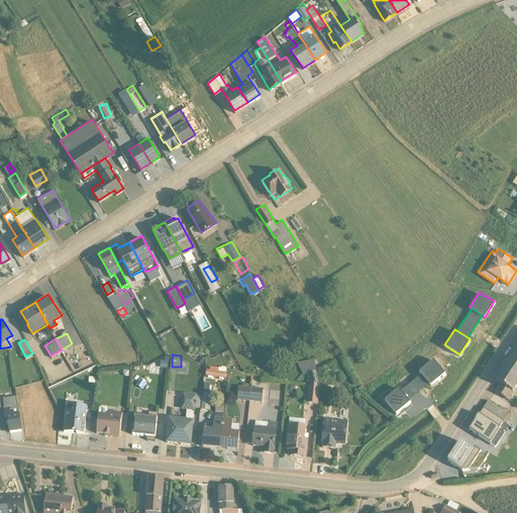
[(302,371),(317,367),(315,355),(299,360),(302,371)]
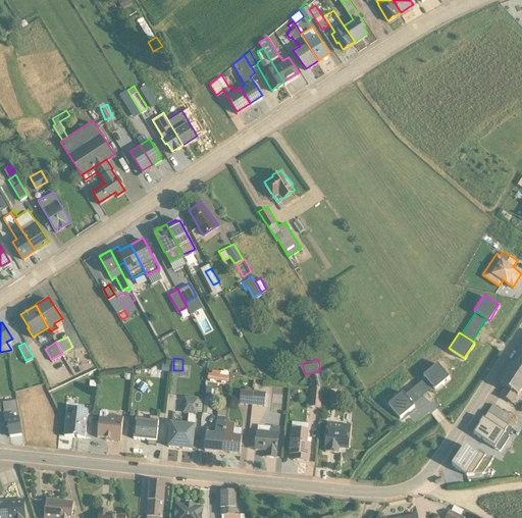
[(521,363),(515,359),(500,381),(505,385),(500,393),(512,401),(517,393),(518,394),(521,386),(521,363)]
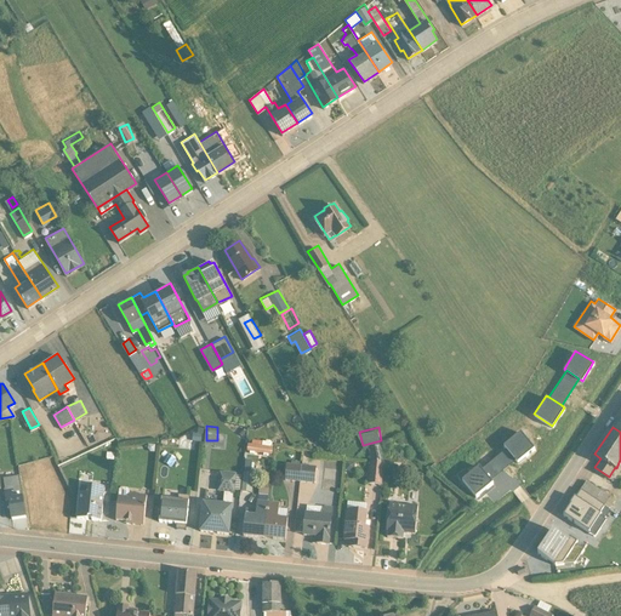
[(204,428),(181,428),(180,443),(197,443),(197,434),(204,434),(204,428)]
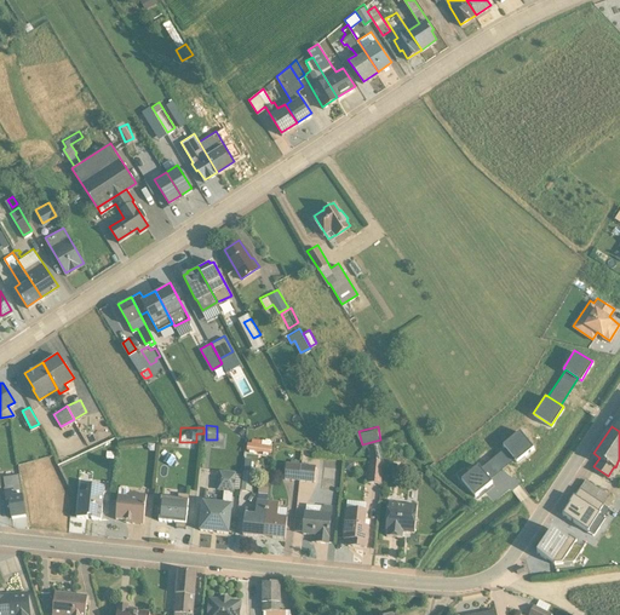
[(514,458),(516,460),(533,446),(520,430),(503,443),(505,446),(514,458)]
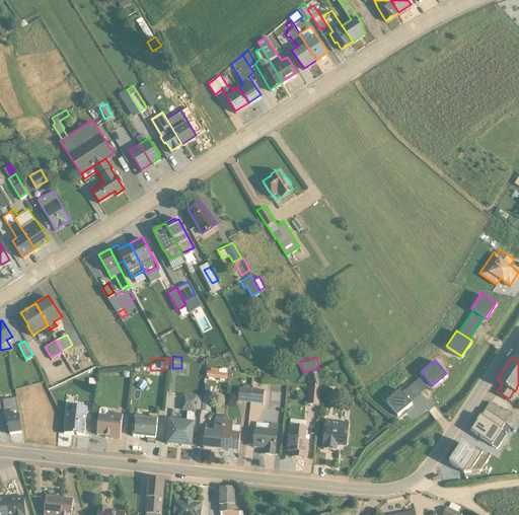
[(210,364),(209,374),(228,376),(229,370),(221,369),(221,366),(210,364)]
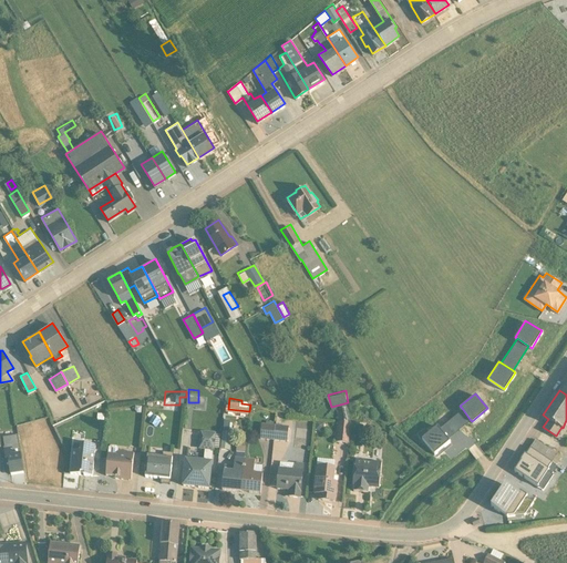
[(462,408),(439,427),(447,437),(470,419),(462,408)]
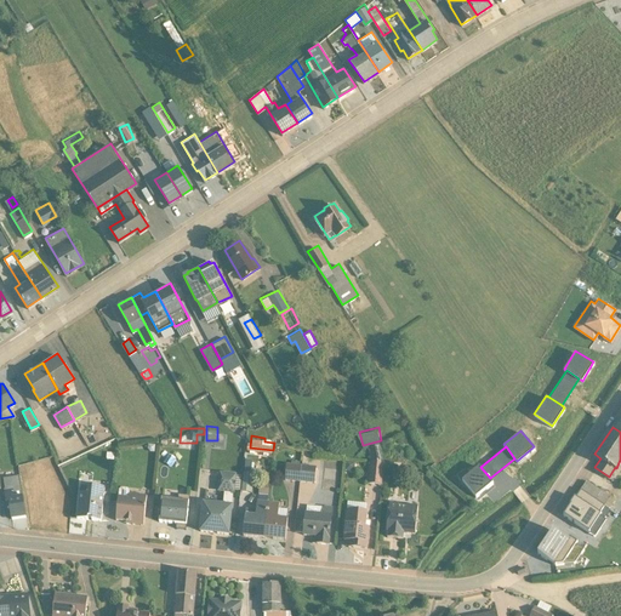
[(382,462),(371,461),(369,484),(380,485),(382,462)]
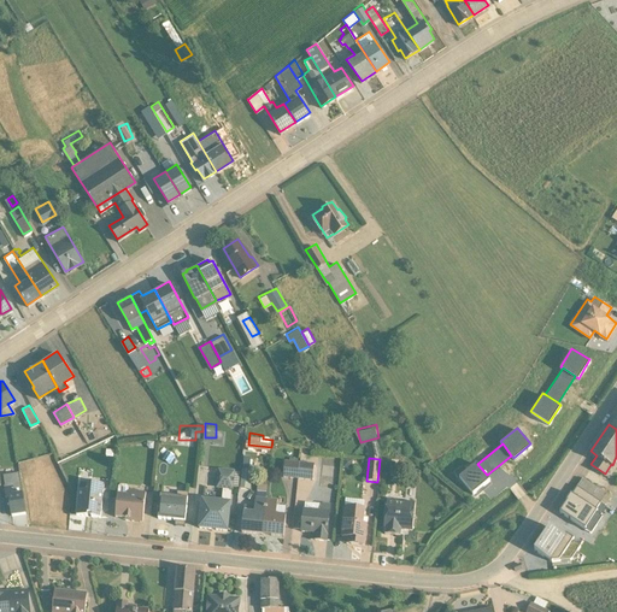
[(246,460),(242,460),(240,486),(250,487),(251,468),(245,466),(246,460)]
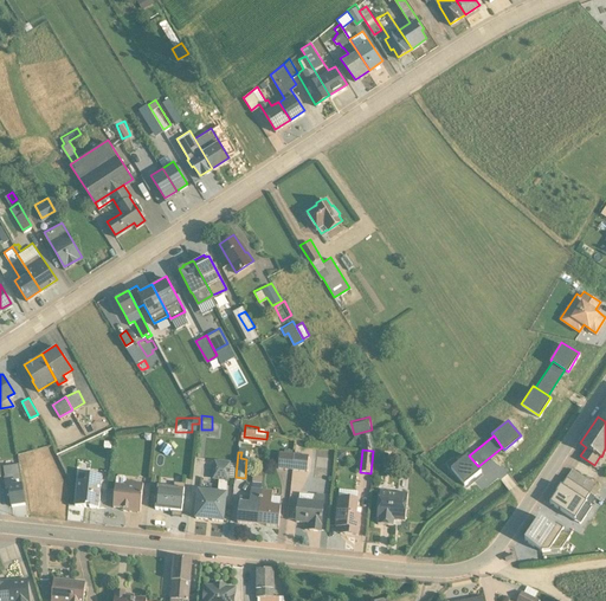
[(309,454),(281,452),(278,465),(308,469),(309,454)]
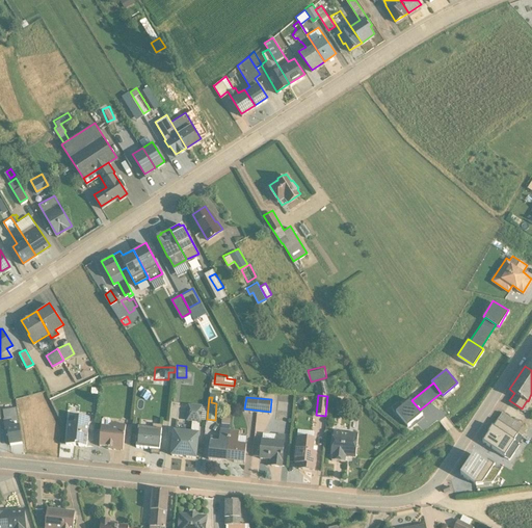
[(396,410),(407,424),(422,413),(420,410),(411,400),(410,398),(396,410)]
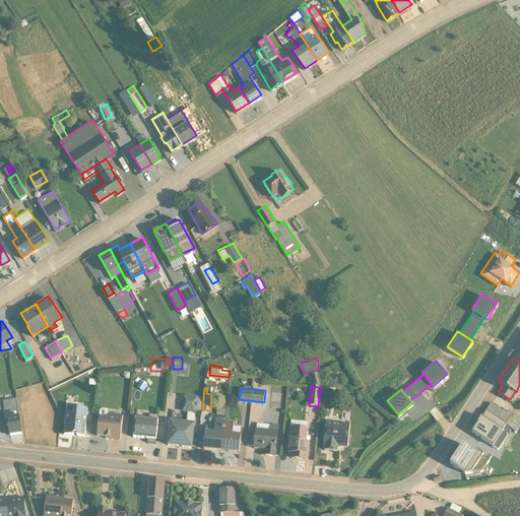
[(197,408),(199,395),(198,395),(198,394),(183,393),(181,409),(187,410),(186,420),(170,417),(168,443),(191,445),(195,421),(193,421),(194,411),(196,411),(196,408),(197,408)]
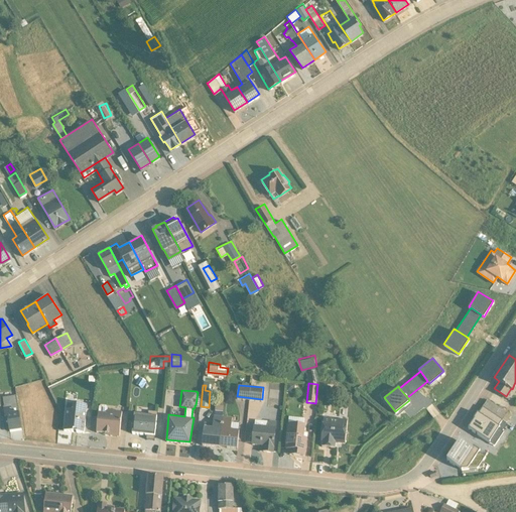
[(220,445),(223,398),(216,397),(214,413),(213,413),(213,420),(205,420),(202,443),(220,445)]
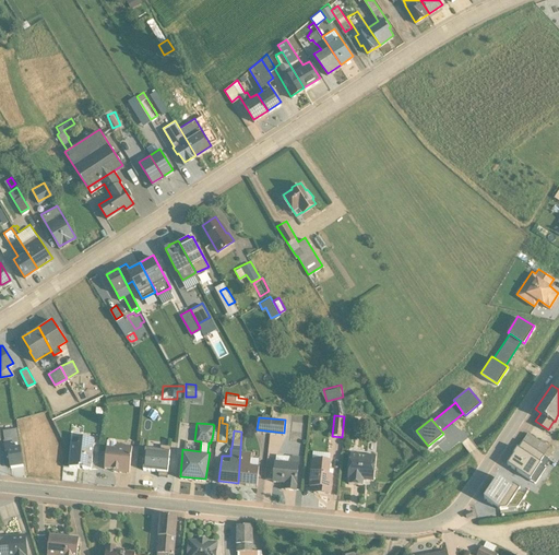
[(527,432),(522,438),(544,452),(548,456),(554,447),(527,432)]
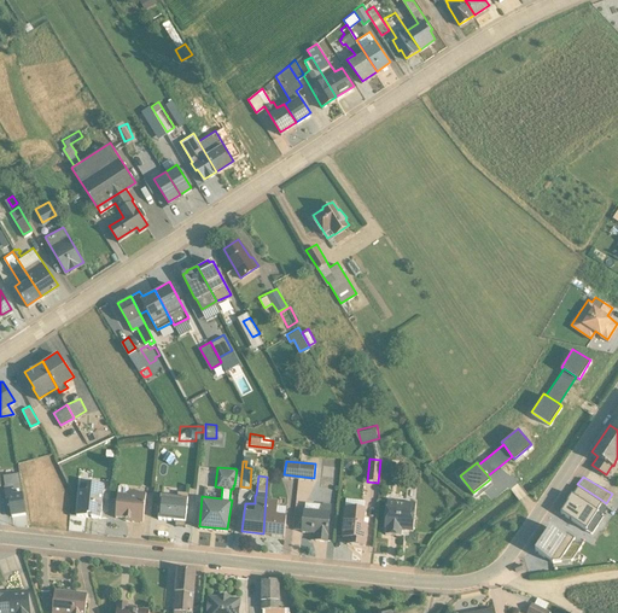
[(79,488),(76,513),(87,514),(87,512),(91,512),(91,514),(100,515),(104,483),(98,482),(98,479),(89,478),(88,480),(80,480),(80,486),(79,488)]
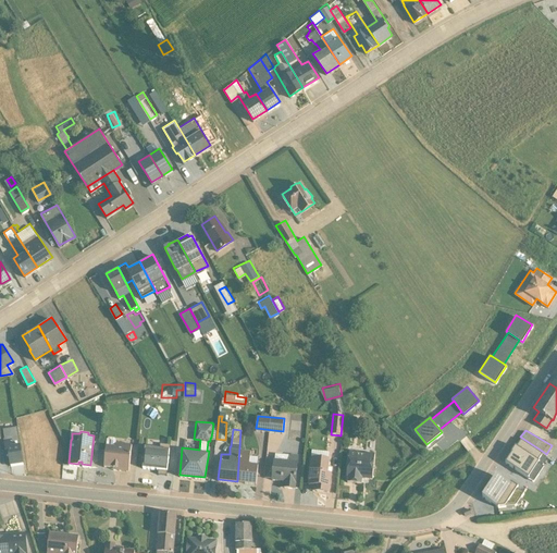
[(19,435),(4,438),(7,453),(9,453),(10,463),(23,462),(19,435)]
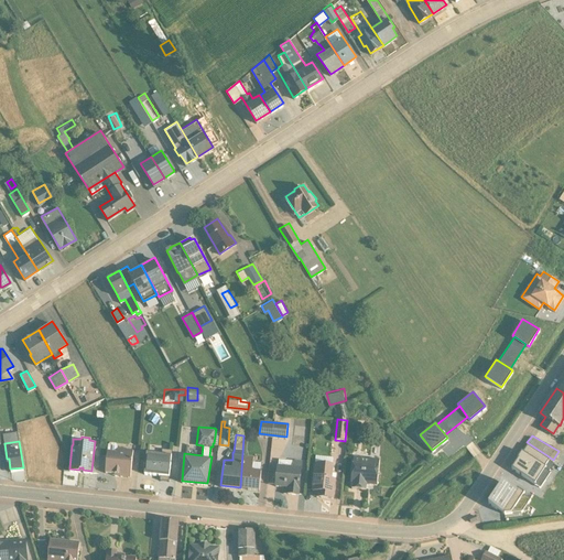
[(105,471),(115,471),(115,474),(130,475),(133,448),(117,445),(118,444),(116,441),(110,441),(108,443),(105,471)]
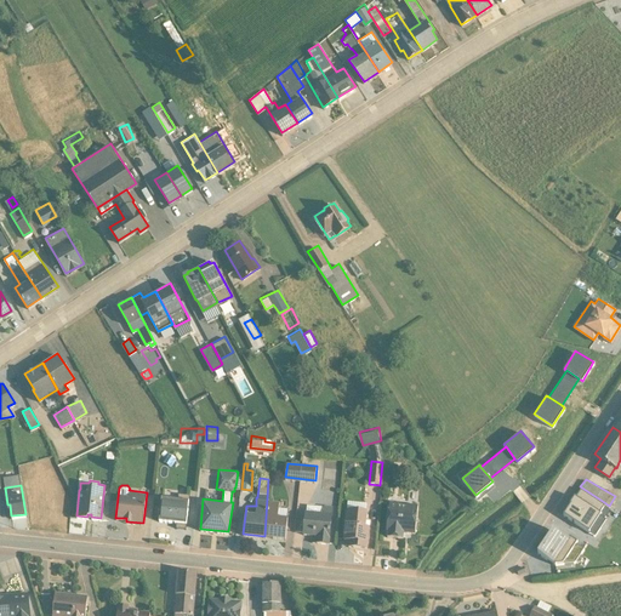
[(570,502),(563,513),(594,534),(605,517),(603,515),(604,514),(599,511),(604,502),(580,486),(575,495),(574,494),(569,502),(570,502)]
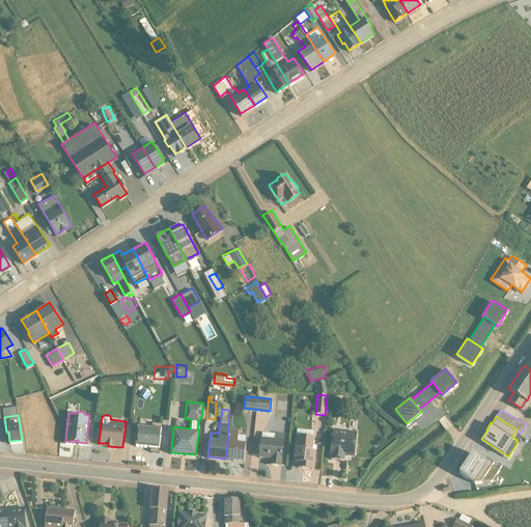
[(136,444),(150,445),(150,449),(159,450),(162,422),(152,421),(151,425),(138,424),(136,444)]
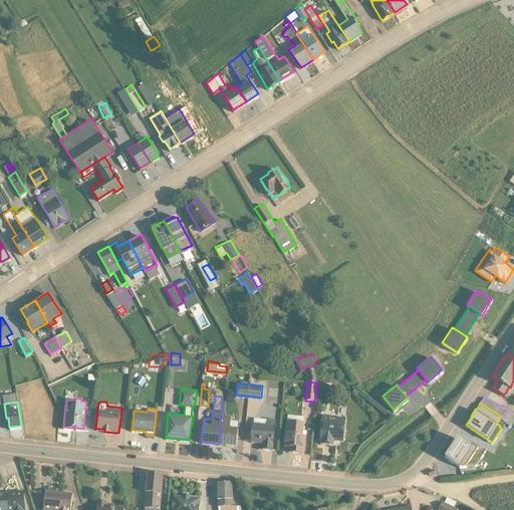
[(231,414),(221,413),(219,444),(236,445),(239,420),(230,419),(231,414)]
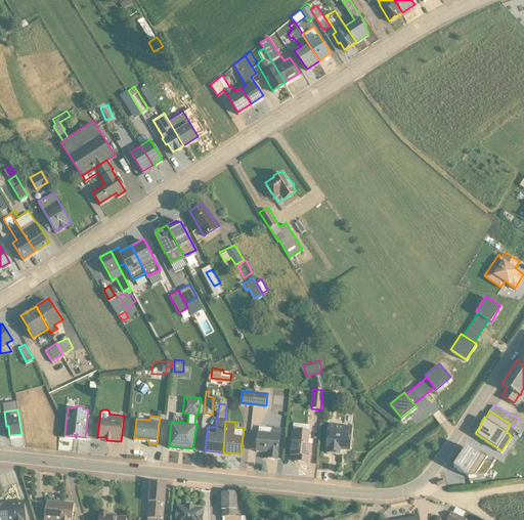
[(308,422),(293,421),(290,453),(294,455),(293,460),(310,461),(312,442),(308,442),(309,429),(308,429),(308,422)]
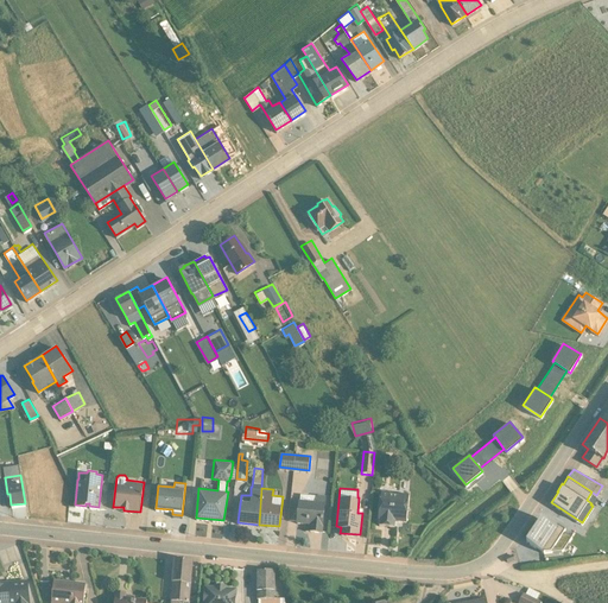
[(379,516),(379,522),(394,525),(394,519),(405,520),(409,493),(381,489),(378,516),(379,516)]
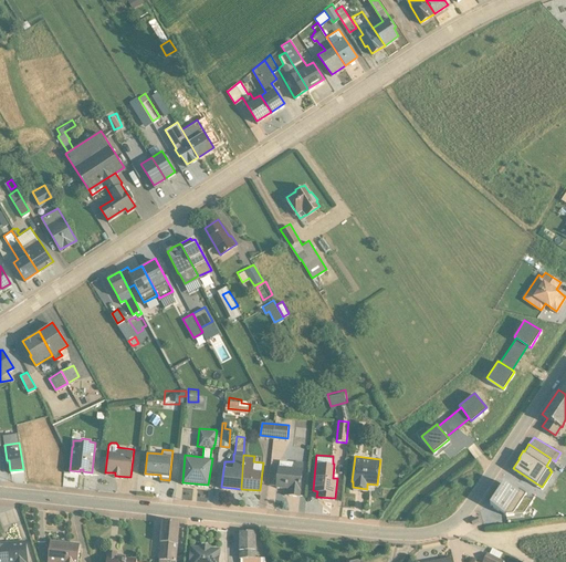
[(294,460),(280,459),(279,465),(278,465),(275,486),(284,487),(283,493),(300,495),(303,460),(295,459),(294,460)]
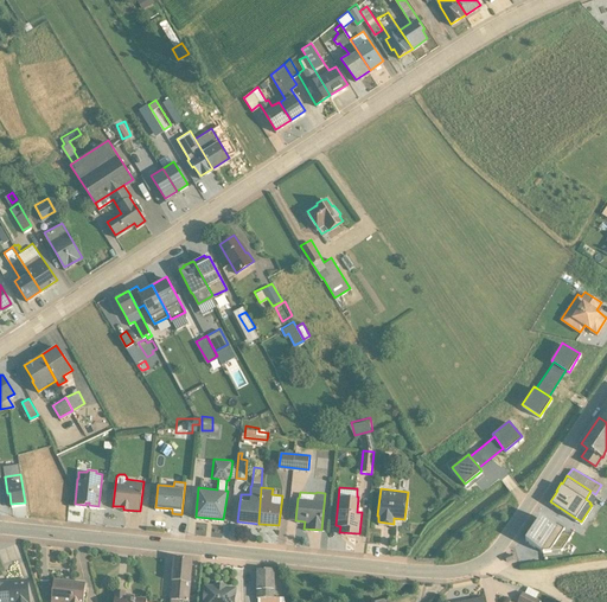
[(538,519),(525,538),(542,550),(562,548),(570,535),(549,520),(541,514),(538,519)]
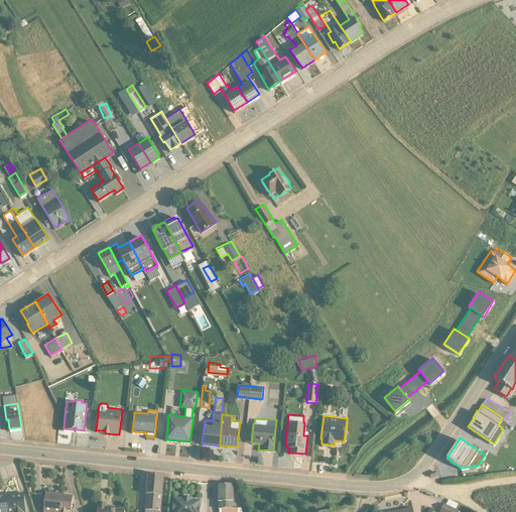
[(151,473),(147,473),(145,493),(144,508),(145,508),(144,511),(159,511),(160,509),(162,493),(163,475),(151,473)]
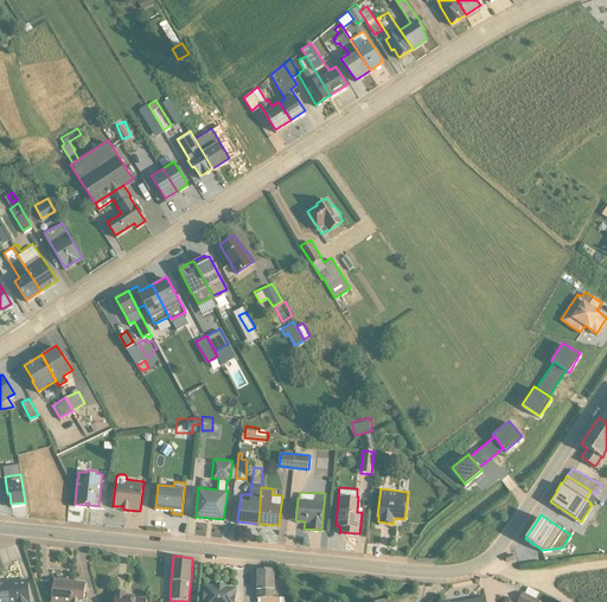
[(257,601),(285,601),(283,595),(274,595),(274,588),(274,587),(273,568),(256,568),(256,596),(257,596),(257,601)]
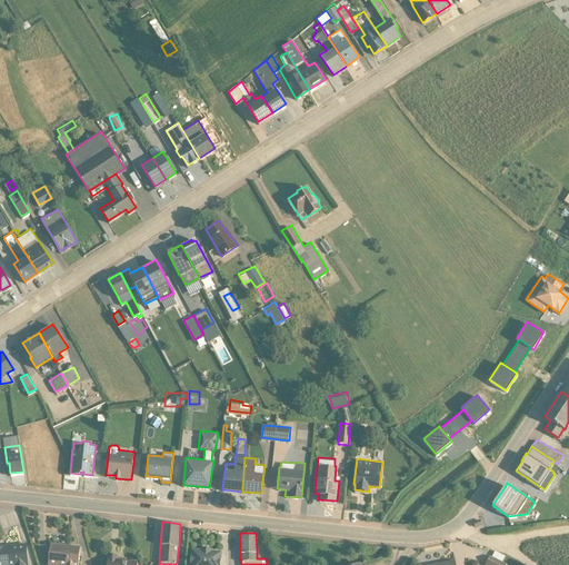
[(28,564),(26,542),(0,543),(0,564),(28,564)]
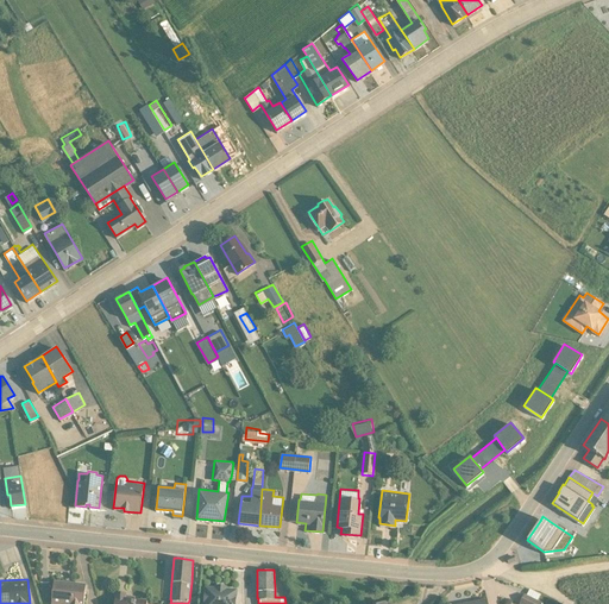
[(82,603),(86,583),(54,579),(50,603),(82,603)]
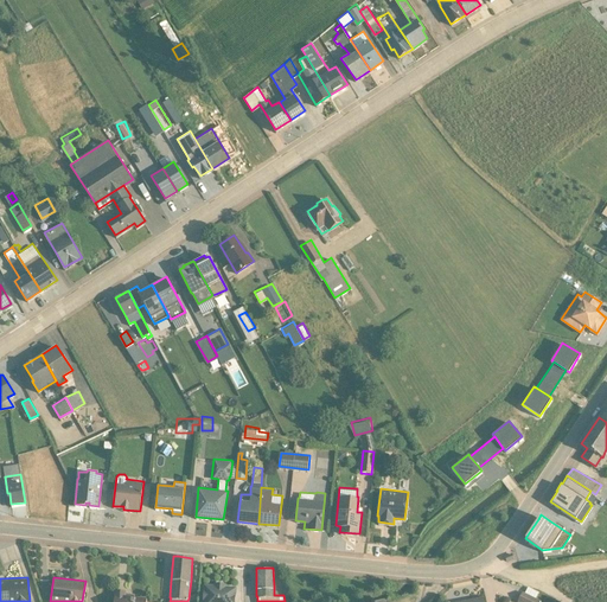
[(203,601),(234,601),(235,587),(225,586),(225,583),(215,583),(215,586),(204,584),(203,601)]
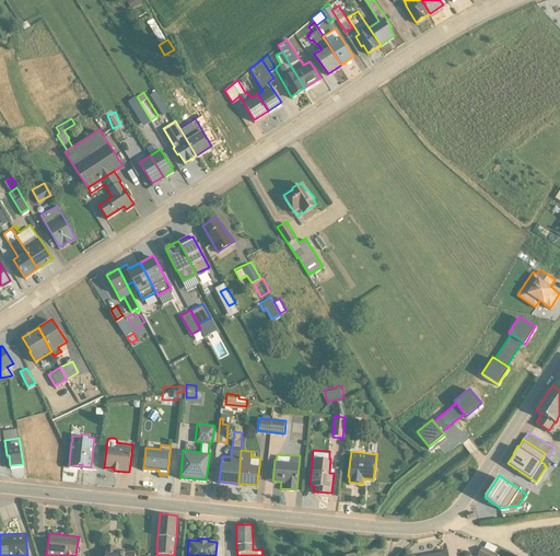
[(133,555),(135,551),(124,549),(124,547),(116,547),(116,545),(106,544),(104,555),(133,555)]
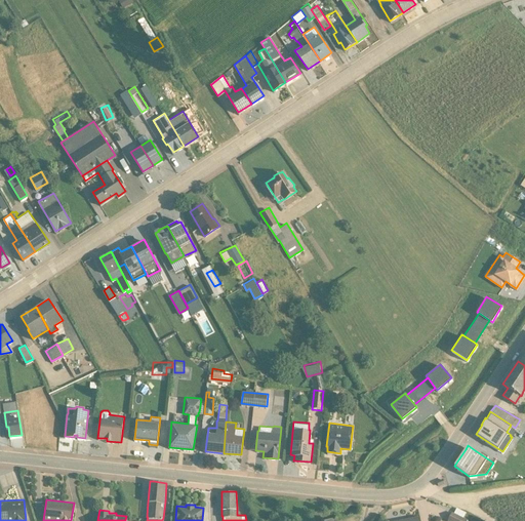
[(452,520),(465,520),(467,518),(451,511),(447,519),(452,520)]
